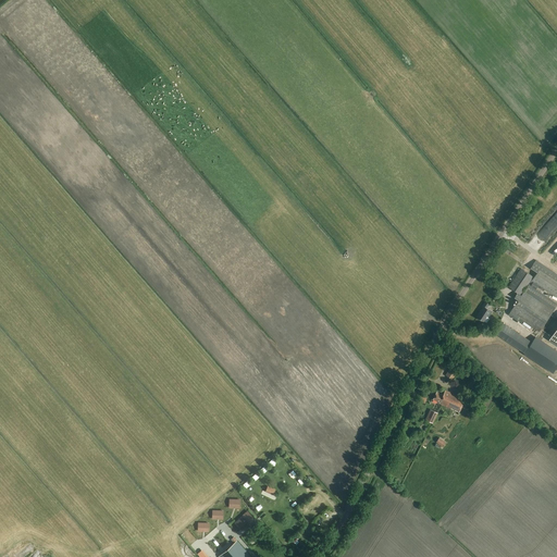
[(535,257),(540,261),(549,251),(545,247),(535,257)]
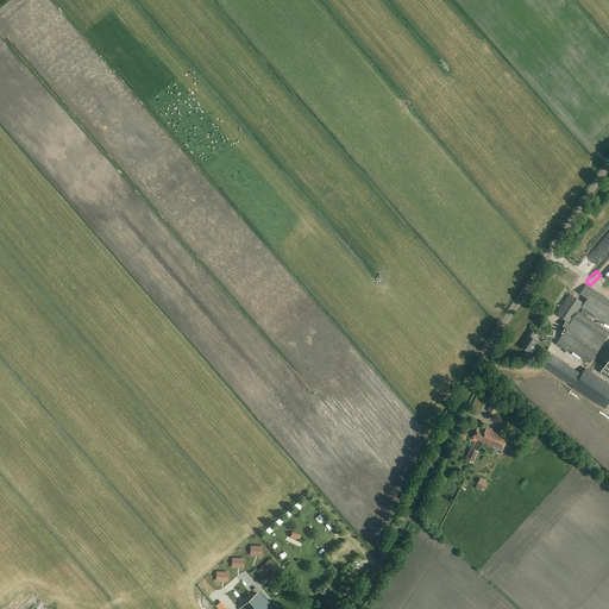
[(556,313),(566,320),(563,325),(566,328),(556,344),(565,350),(565,349),(571,353),(572,350),(589,362),(608,332),(608,331),(585,316),(589,312),(608,325),(608,299),(586,284),(581,293),(588,297),(584,303),(570,294),(556,313)]
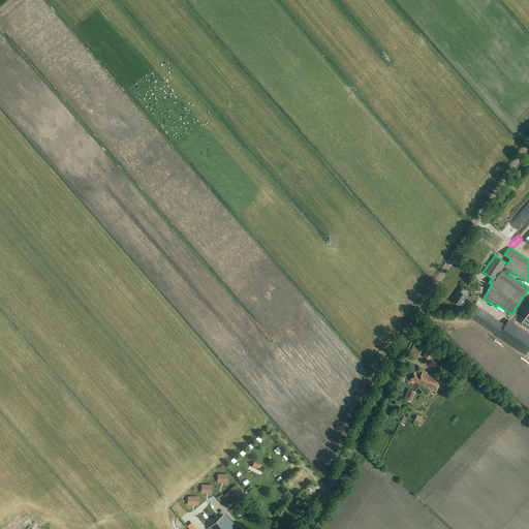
[(464,301),(467,296),(462,292),(465,288),(461,286),(458,291),(459,292),(453,301),(459,305),(463,300),(464,301)]
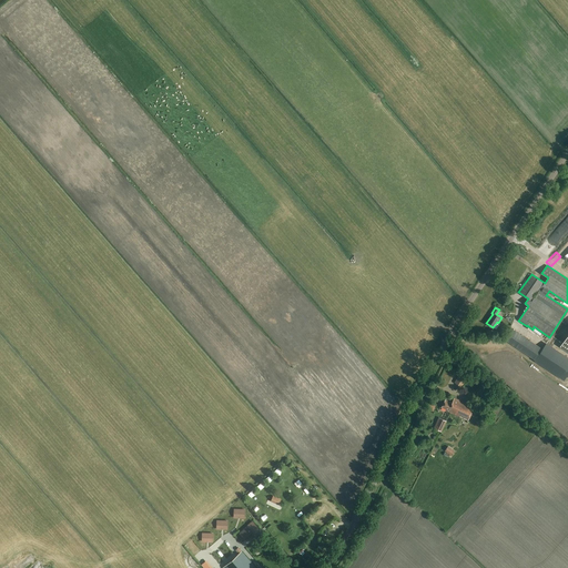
[(535,359),(534,361),(564,381),(567,373),(567,357),(546,343),(543,348),(513,328),(505,341),(535,359)]
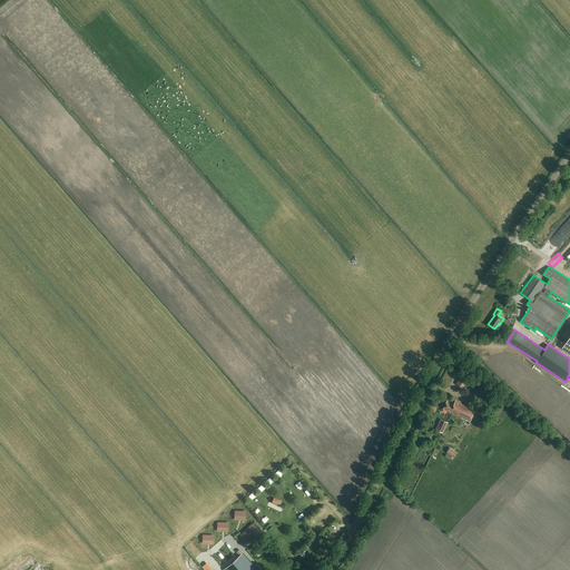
[(531,357),(504,345),(503,349),(507,350),(505,352),(529,363),(531,357)]
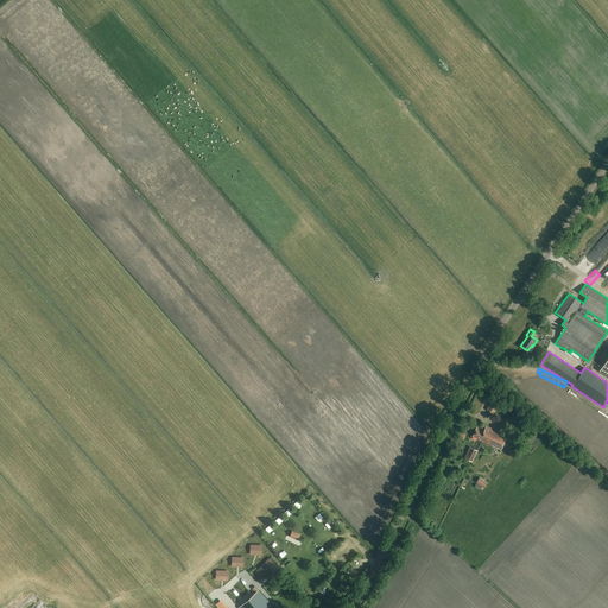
[(494,415),(500,404),(492,399),(486,410),(494,415)]
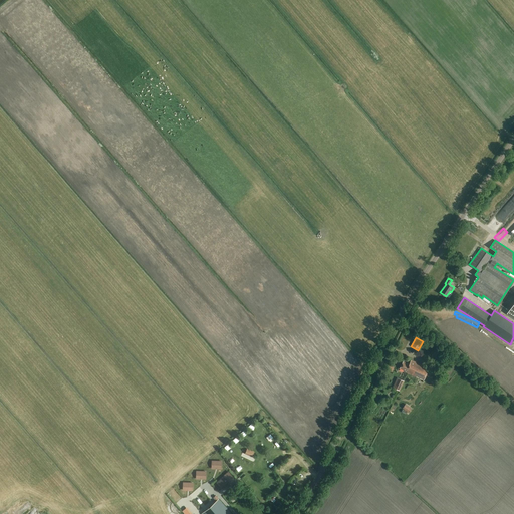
[(413,365),(415,361),(411,359),(409,364),(403,361),(400,367),(406,370),(405,371),(407,372),(411,364),(413,365)]
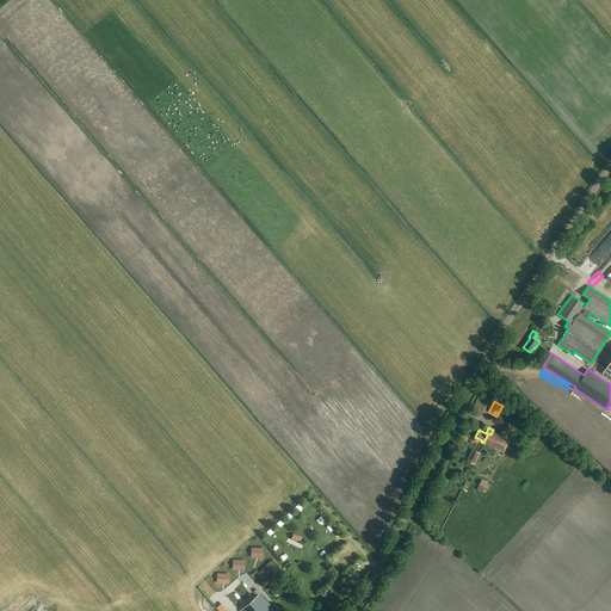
[(488,433),(483,443),(504,452),(510,438),(493,430),(491,434),(488,433)]
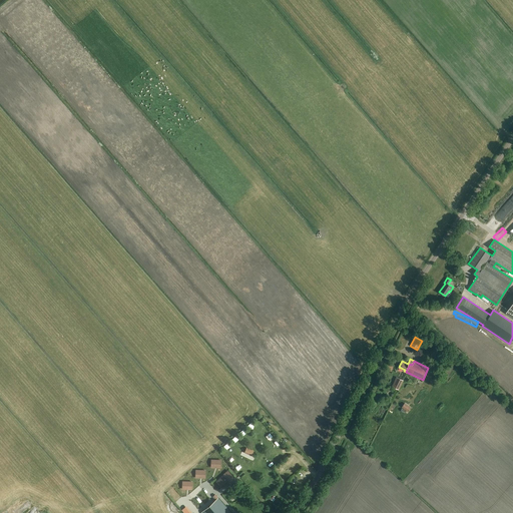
[(415,381),(416,378),(410,376),(411,374),(392,368),(390,373),(415,381)]
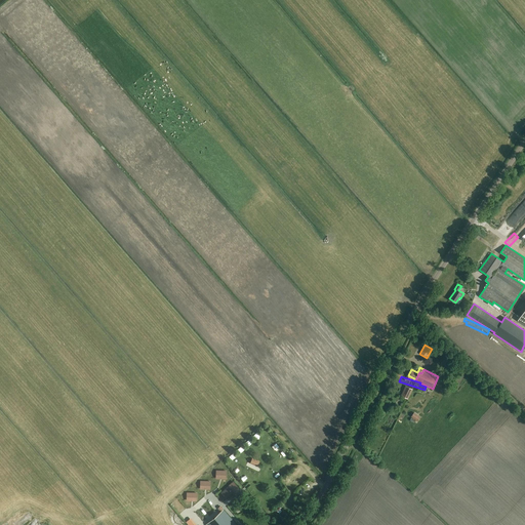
[(408,399),(412,389),(405,386),(401,395),(408,399)]
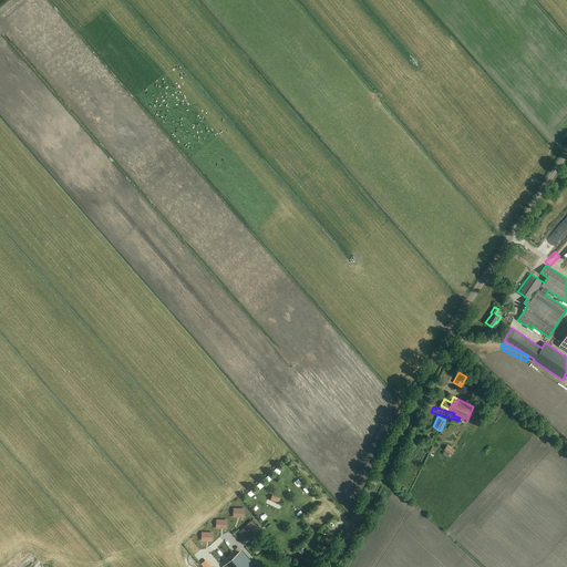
[(451,454),(454,450),(447,445),(444,450),(451,454)]
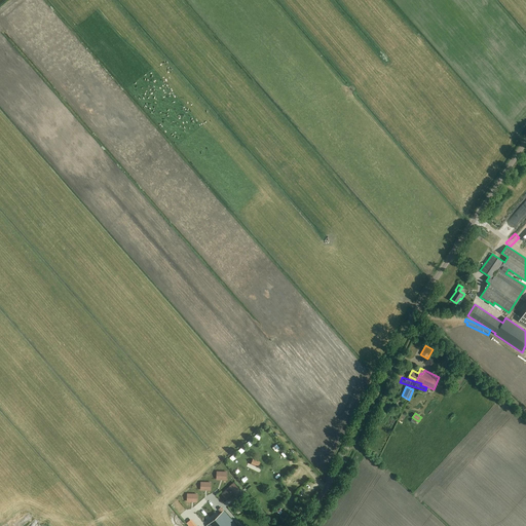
[(372,425),(376,427),(380,419),(377,417),(378,417),(376,416),(372,425)]
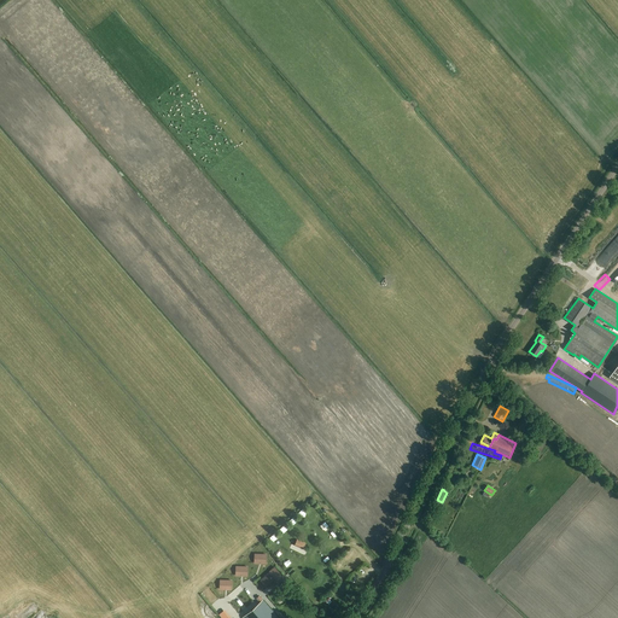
[(268,589),(278,581),(270,571),(261,579),(268,589)]
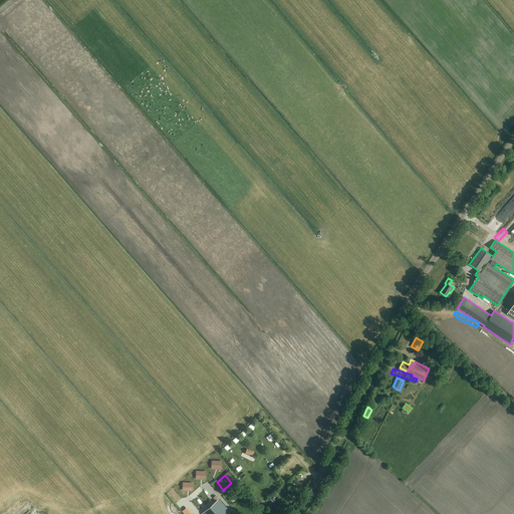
[(214,504),(203,492),(192,502),(202,513),(231,513),(219,499),(214,504)]
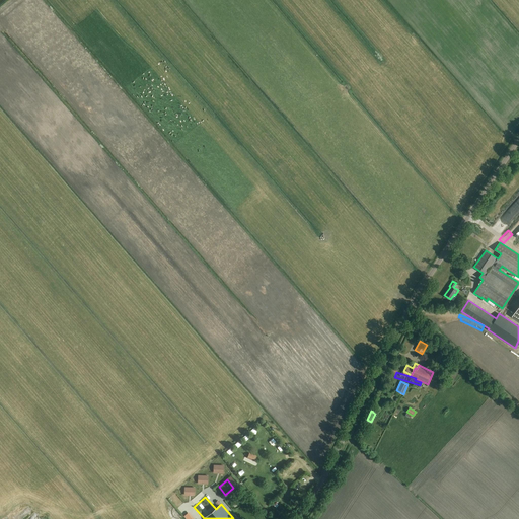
[(173,506),(169,508),(173,515),(177,512),(173,506)]
